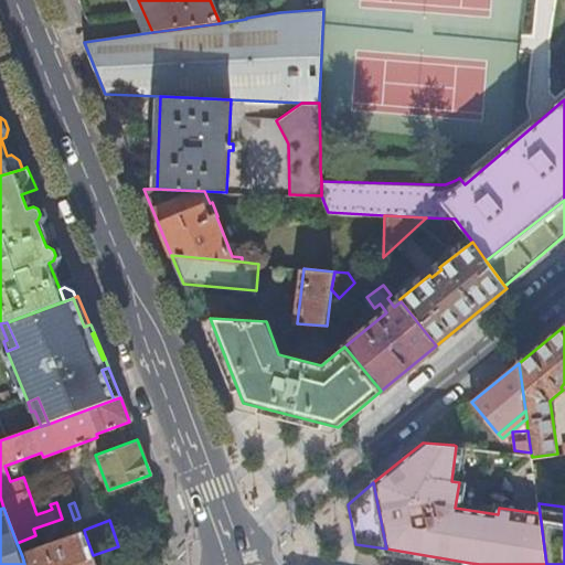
[(24,564),(96,564),(93,555),(85,534),(22,556),(24,564)]
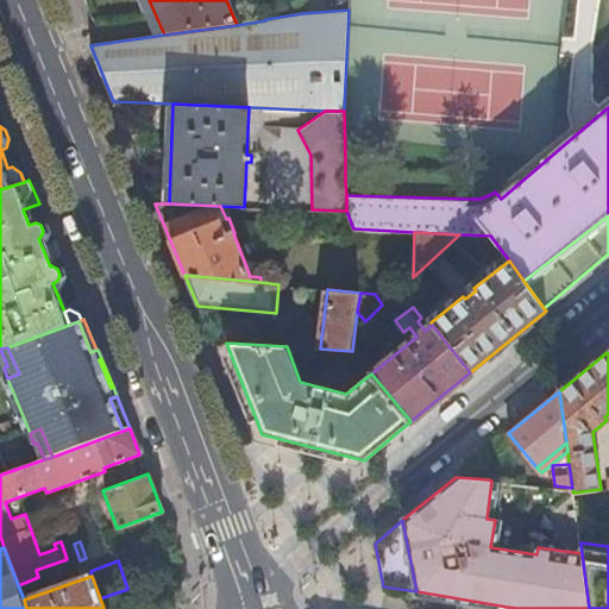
[(100,598),(104,608),(105,608),(131,600),(127,589),(100,598)]
